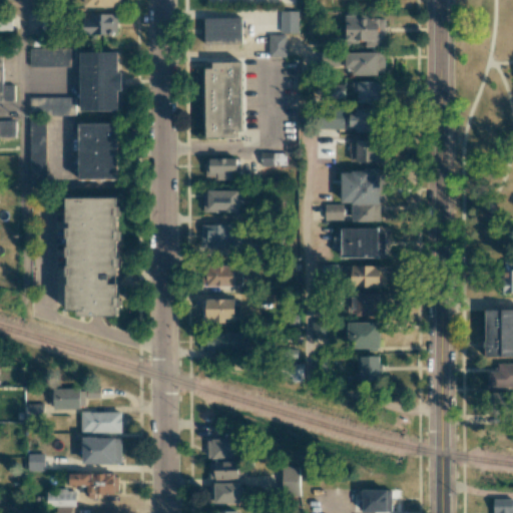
[(251,0),(251,10),(207,11),(206,0),(251,0)]
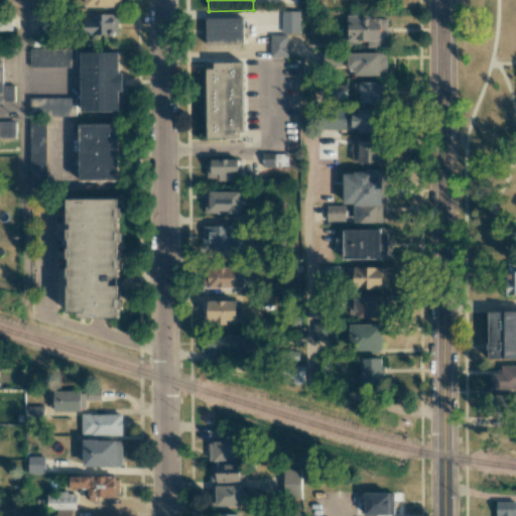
[(299,10),(282,11),(283,33),(299,32),(299,10)]
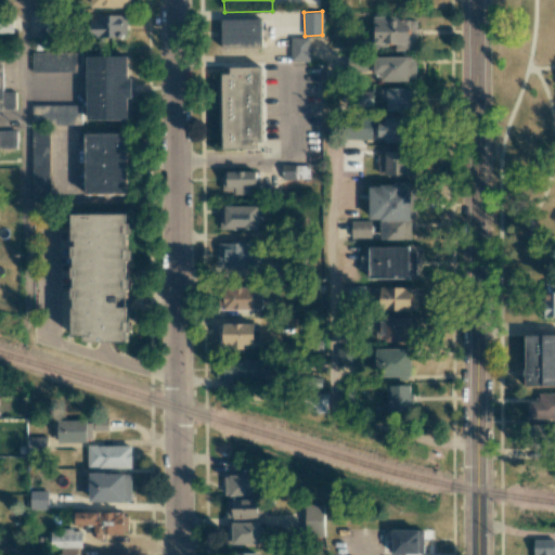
[(90,38),(127,37),(126,15),(89,16),(90,38)]
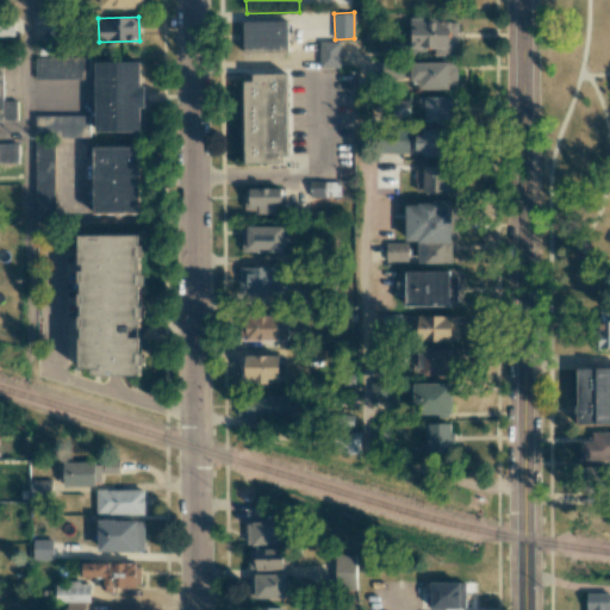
[(458,19),(410,19),(410,48),(434,48),(434,55),(458,55),(458,19)]
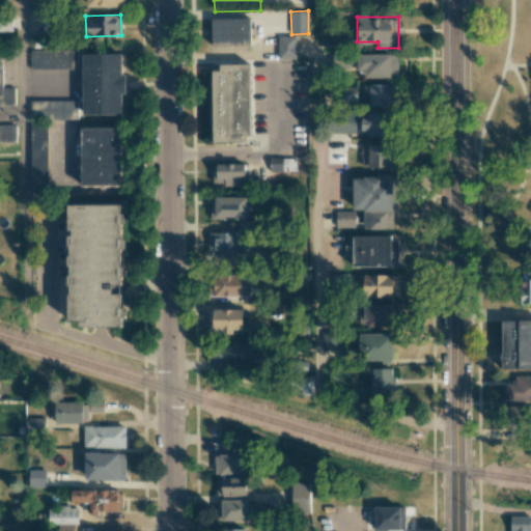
[(250,19),(212,18),(212,44),(250,44),(250,19)]
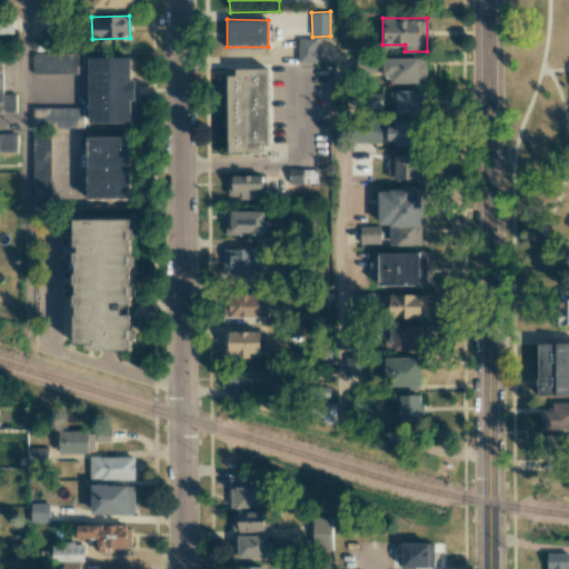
[(317,62),(317,38),(298,38),(298,62),(317,62)]
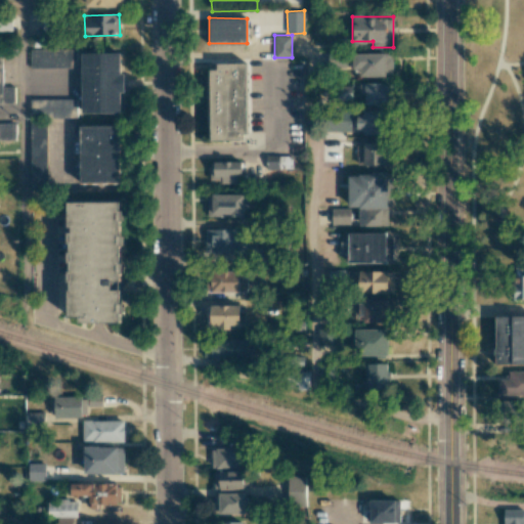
[(77,68),(77,48),(30,49),(30,69),(77,68)]
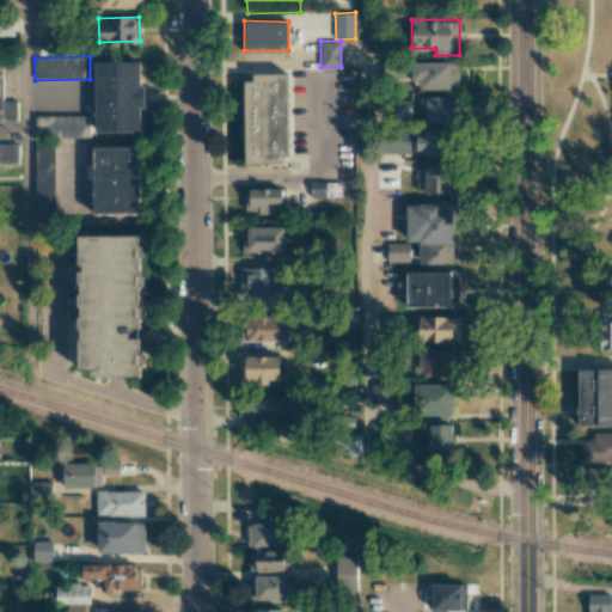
[(0,122),(18,123),(17,101),(2,102),(2,63),(0,62),(0,122)]
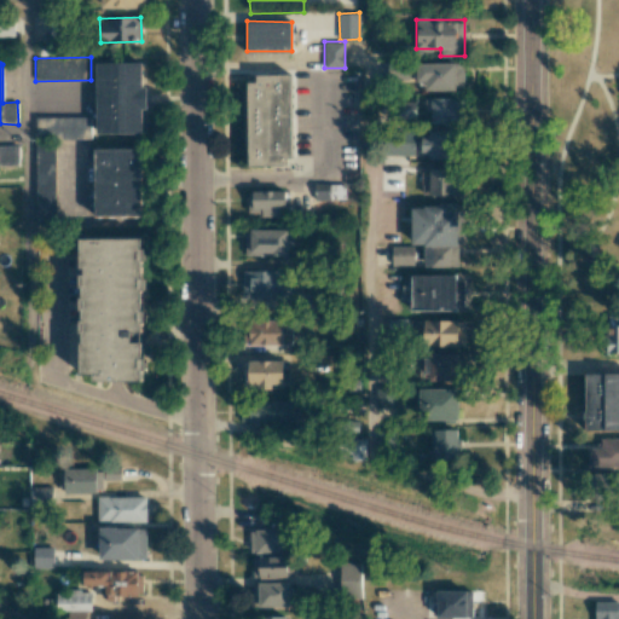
[(426,90),(464,90),(464,63),(417,63),(417,81),(426,81),(426,90)]
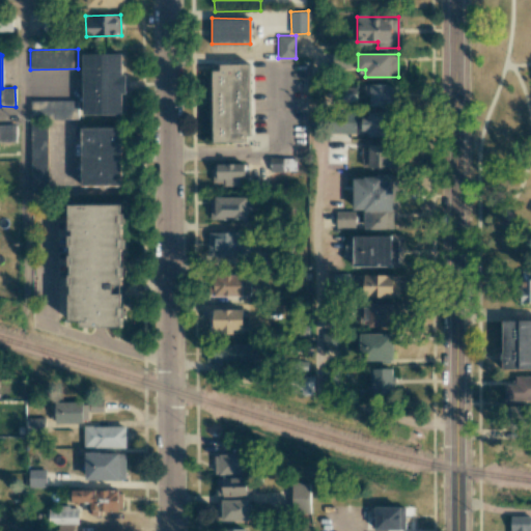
[(126,55),(85,55),(86,115),(127,115),(126,55)]
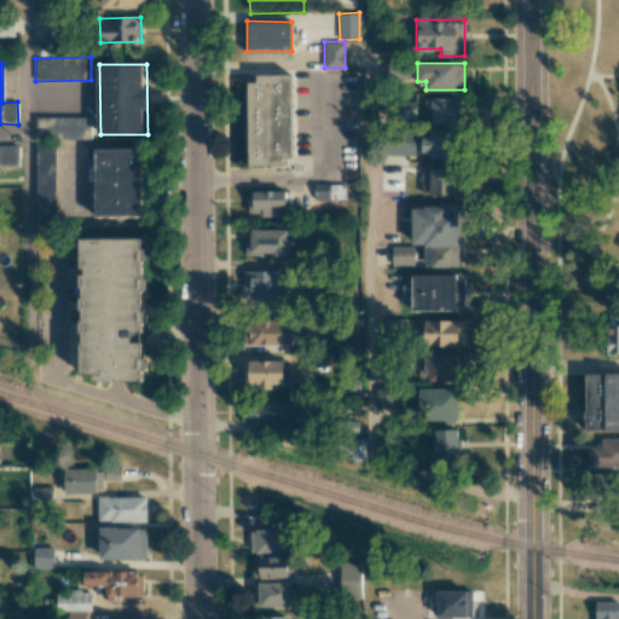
[(288,76),(256,77),(256,82),(246,84),(248,167),(283,167),(283,157),(290,157),(288,76)]
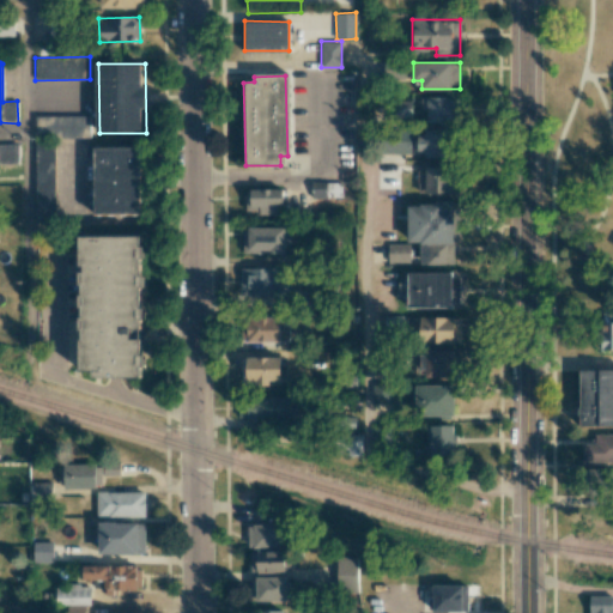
[(420,122),(457,122),(459,97),(422,96),(420,122)]
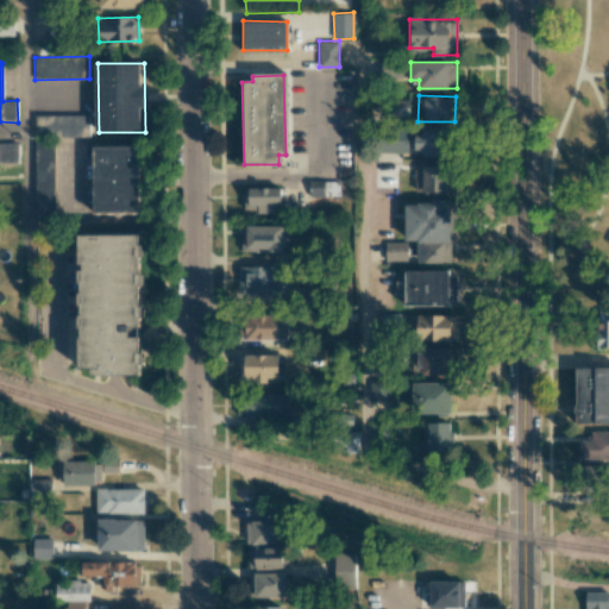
[(89,115),(35,114),(35,136),(89,137),(89,115)]
